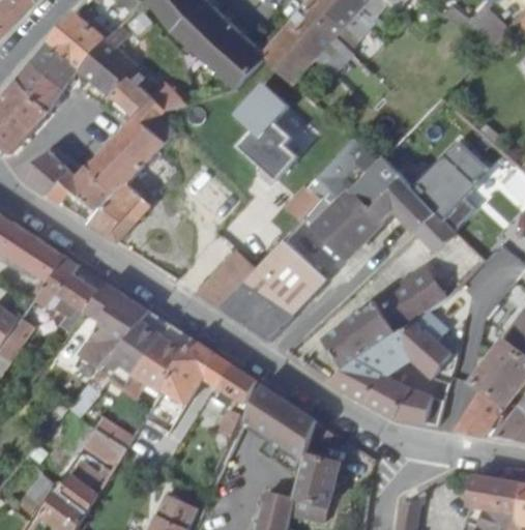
[(0,26),(24,0),(0,0),(0,26)]
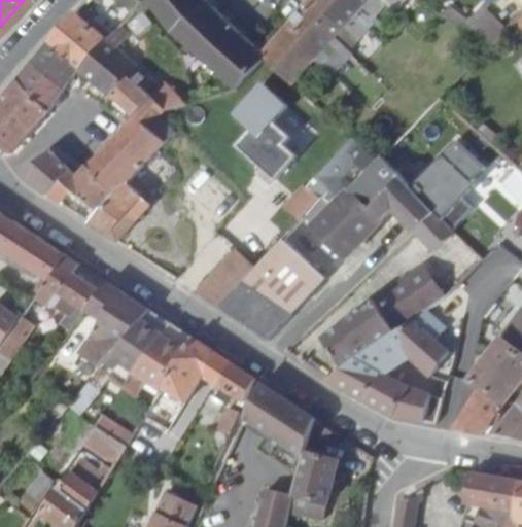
[(117,0),(129,9),(138,0),(117,0)]
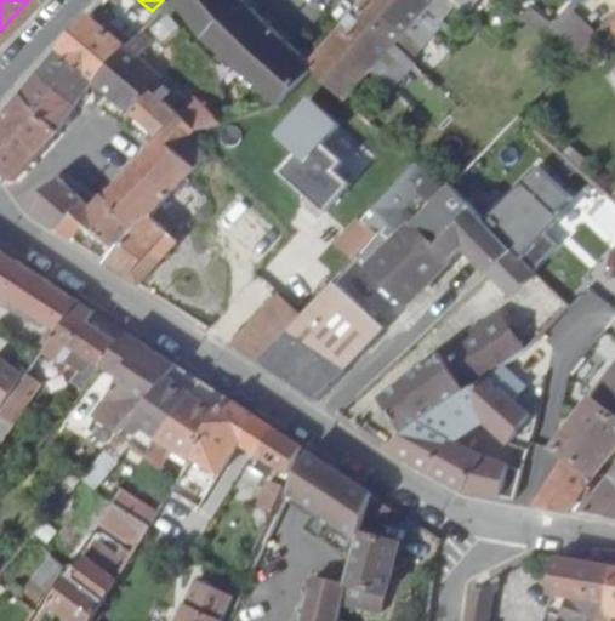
[(174,0),(197,30),(274,103),(311,64),(248,6),(241,0),(174,0)]
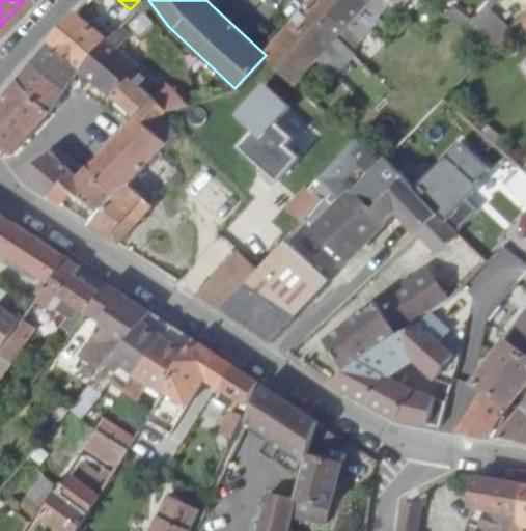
[(372,0),(314,0),(266,55),(296,88),(350,27),(372,0)]
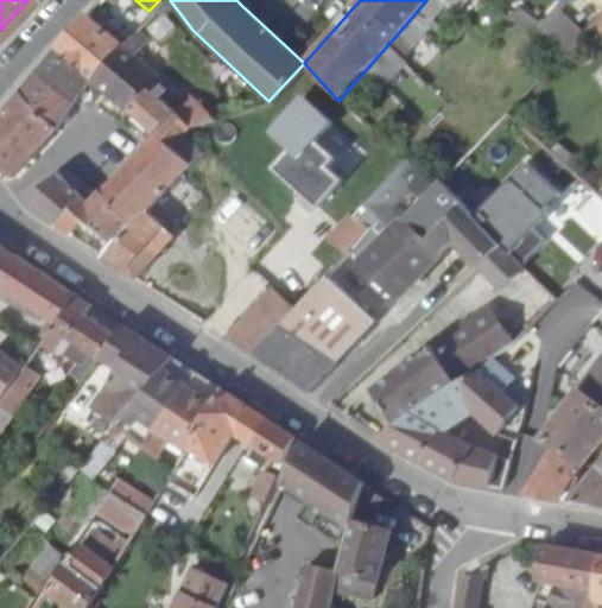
[(601,39),(601,1),(584,25),(601,39)]
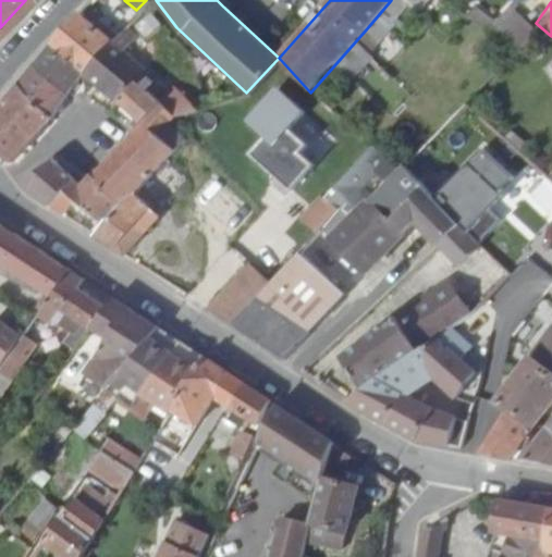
[(506,53),(529,28),(502,8),(490,22),(470,7),(462,16),(482,34),(506,53)]
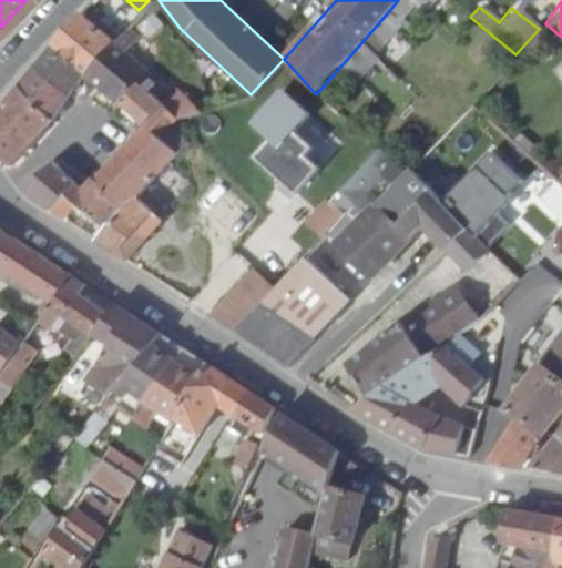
[(48,43),(83,74),(111,38),(101,28),(96,33),(75,16),(73,12),(48,43)]
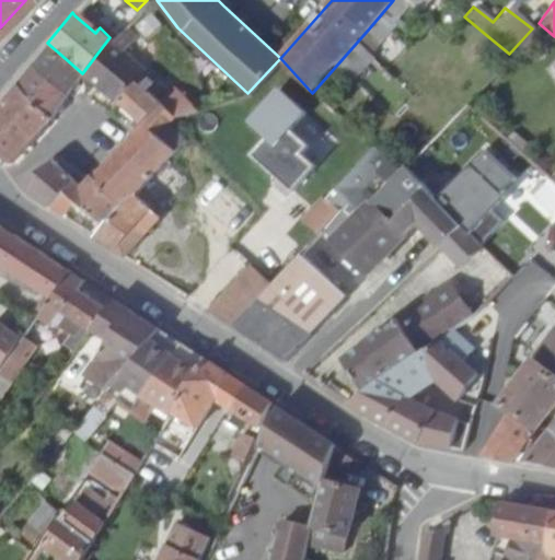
[(139,19),(134,13),(127,20),(131,25),(139,19)]
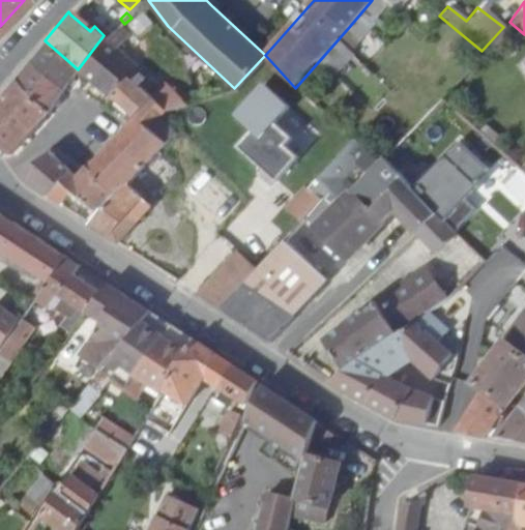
[(104,35),(78,69),(77,70),(110,98),(135,69),(111,48),(115,43),(105,34),(104,35)]
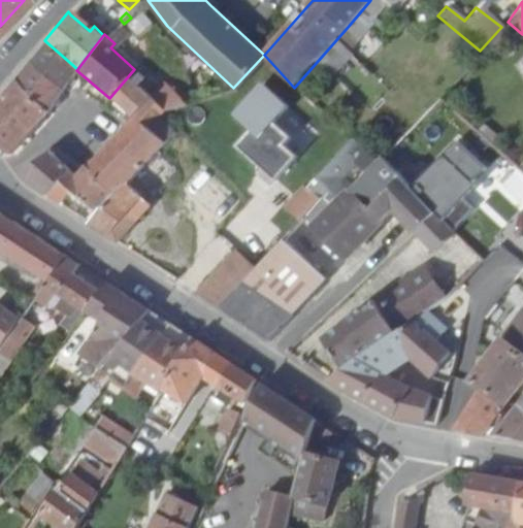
[(522,37),(509,53),(522,67),(522,37)]
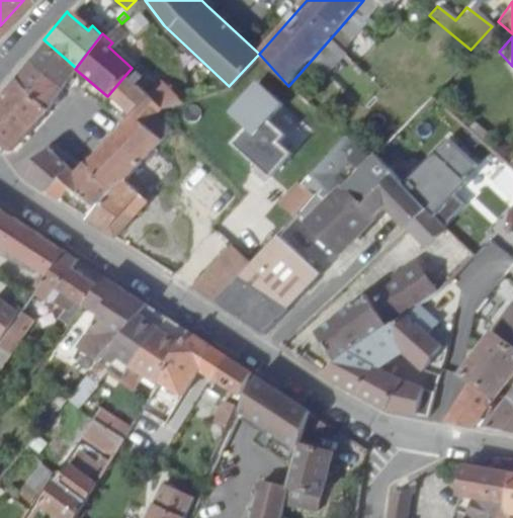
[(75,69),(76,68),(44,39),(26,61),(59,89),(75,69)]
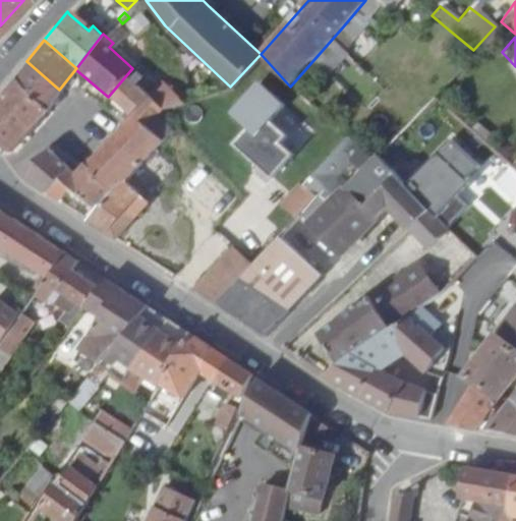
[(45,107),(59,90),(26,61),(13,78),(45,107)]
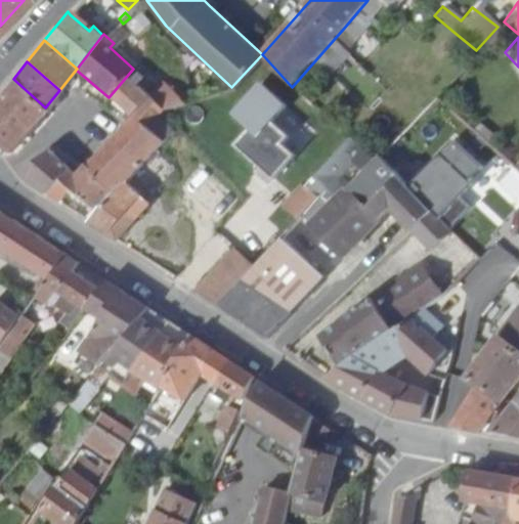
[(133,69),(109,97),(124,112),(120,118),(125,123),(132,115),(147,128),(160,115),(165,110),(149,96),(132,80),(138,73),(133,69)]
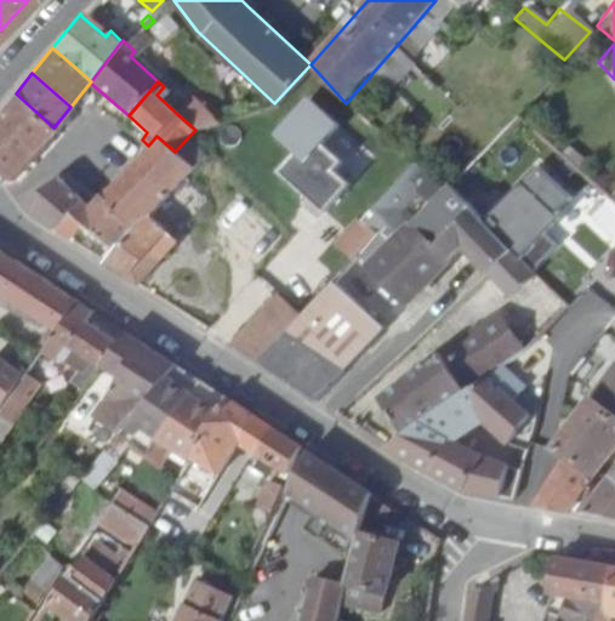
[(186,104),(164,86),(157,95),(177,114),(186,104)]
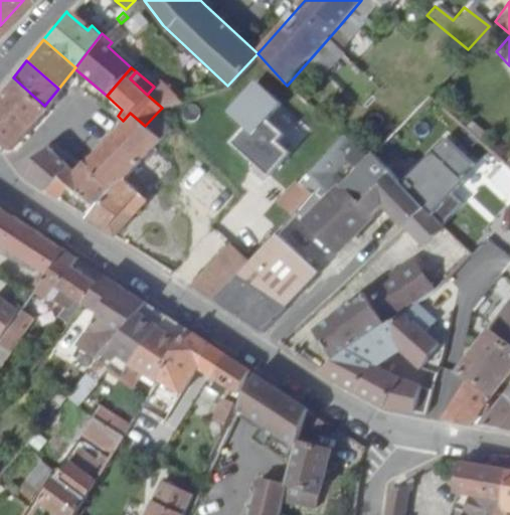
[(44,106),(13,77),(0,93),(0,142),(7,149),(32,121),(44,106)]
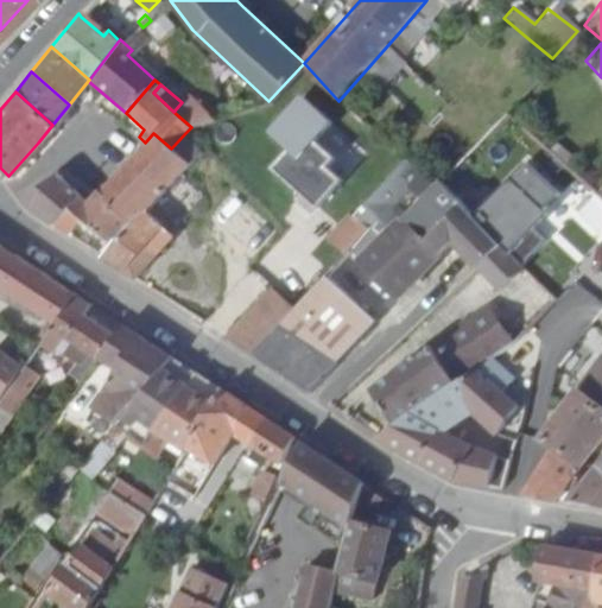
[(306,208),(331,178),(317,166),(325,156),(308,141),(324,121),(289,92),(257,131),(276,147),(259,168),(306,208)]
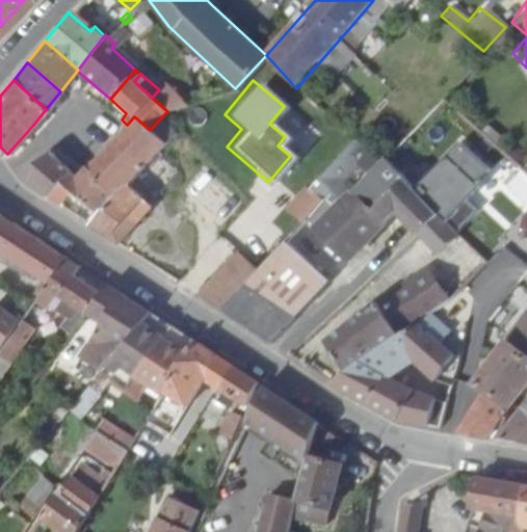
[(185,105),(195,103),(186,95),(181,100),(164,84),(159,89),(152,98),(167,111),(185,105)]
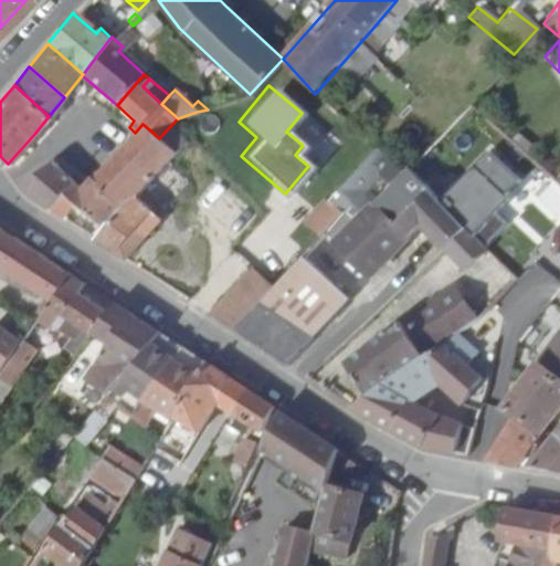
[(392,97),(382,108),(395,121),(405,109),(392,97)]
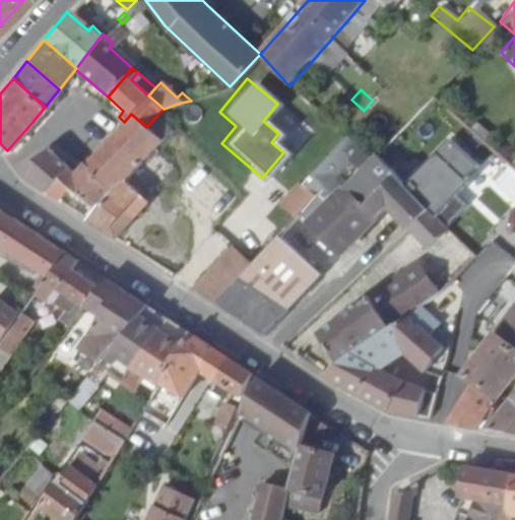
[(131,114),(124,122),(82,165),(113,193),(97,211),(88,220),(116,240),(147,202),(146,200),(125,180),(143,160),(147,165),(159,153),(154,148),(174,127),(158,114),(146,127),(131,114)]
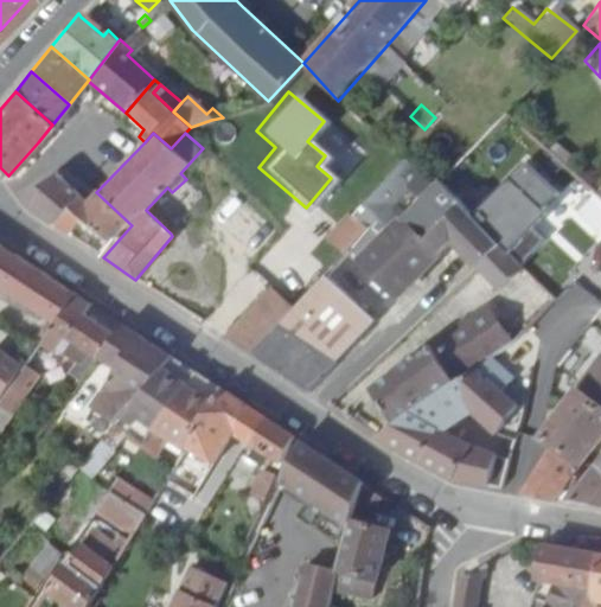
[(403,154),(402,155),(390,168),(406,183),(419,167),(403,154)]
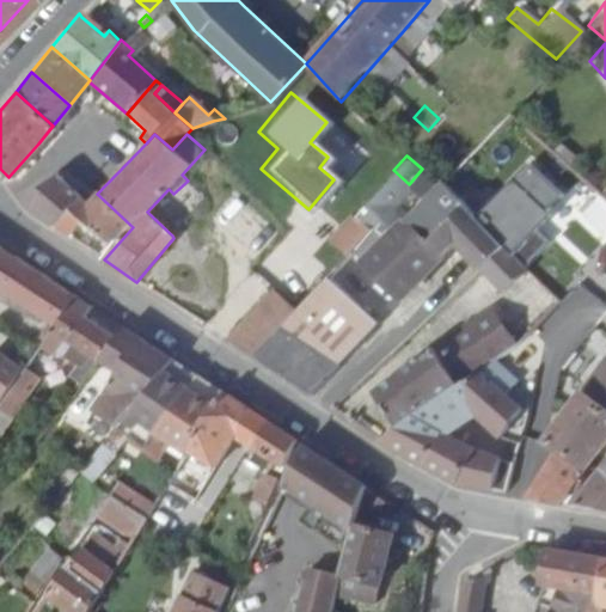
[(441,185),(422,169),(409,184),(422,196),(416,203),(412,201),(405,201),(399,207),(378,187),(354,214),(367,227),(375,219),(390,232),(361,264),(399,299),(452,243),(478,267),(500,245),(441,185)]
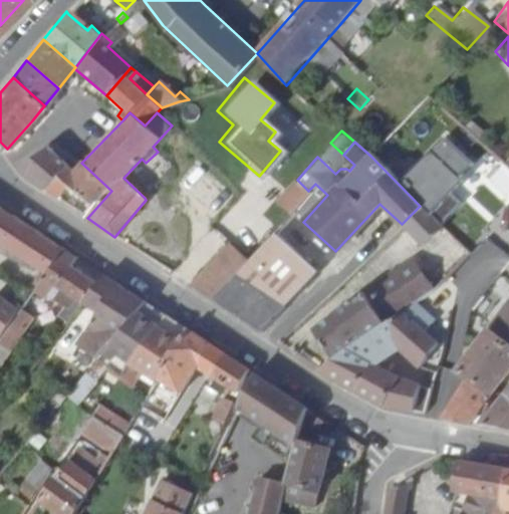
[(48,149),(59,161),(64,157),(52,145),(48,149)]
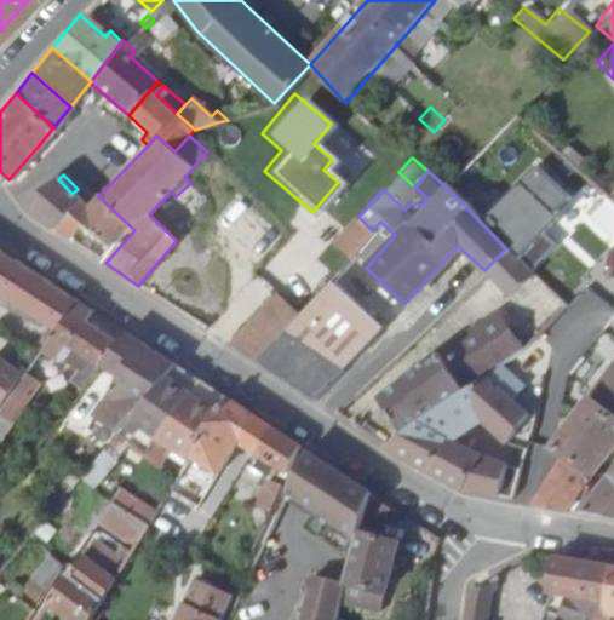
[(56,176),(23,201),(30,213),(53,229),(73,211),(80,202),(72,194),(58,179),(56,176)]
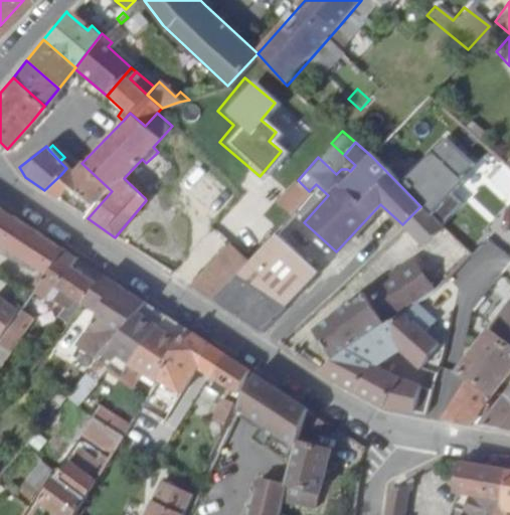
[(112,191),(81,163),(70,173),(64,179),(66,181),(96,209),(112,191)]
